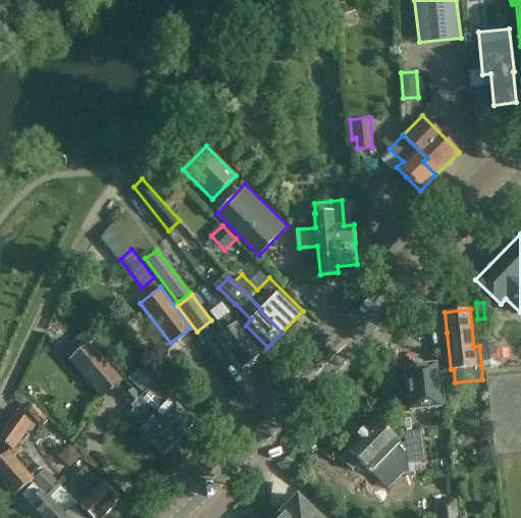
[(224,330),(218,335),(243,367),(260,353),(235,321),(228,312),(217,320),(224,330)]
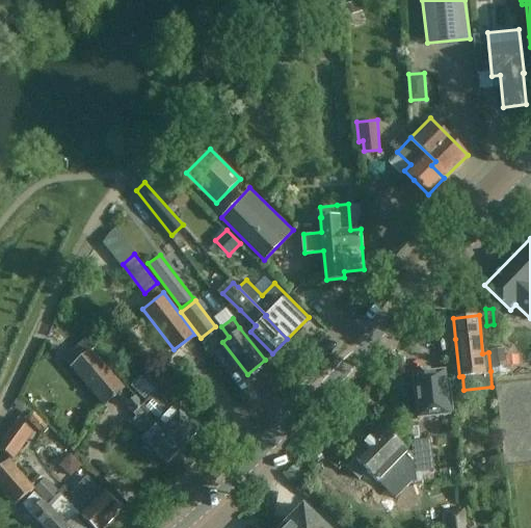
[(504,330),(488,332),(489,342),(505,341),(504,330)]
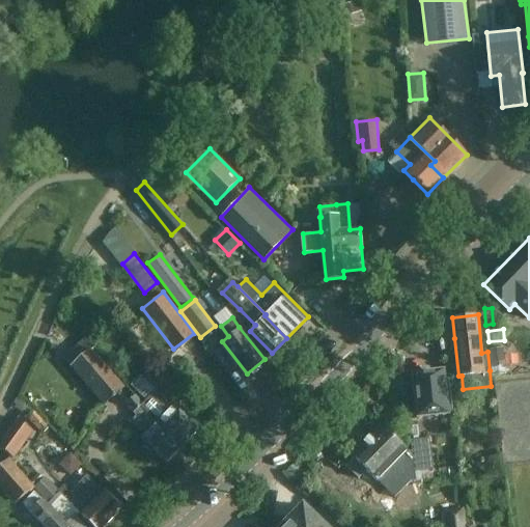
[(93,349),(94,347),(86,336),(63,356),(105,404),(124,386),(93,349)]
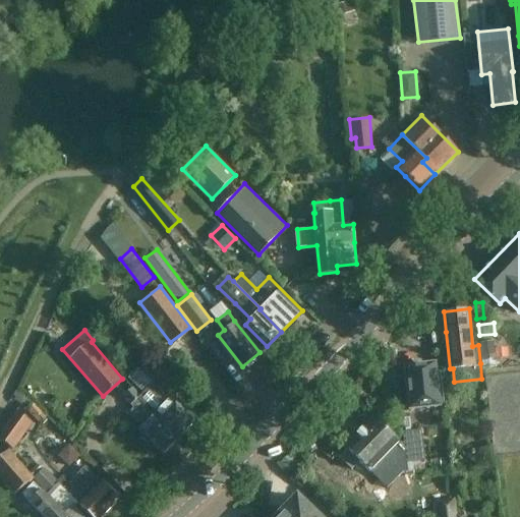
[(497,364),(495,338),(479,340),(482,365),(497,364)]
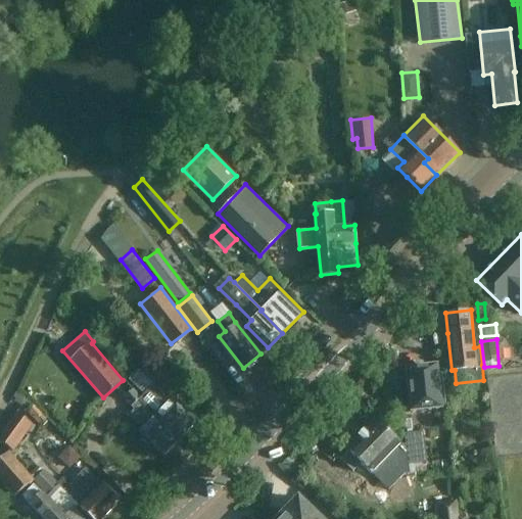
[(150,372),(164,385),(174,376),(159,363),(150,372)]
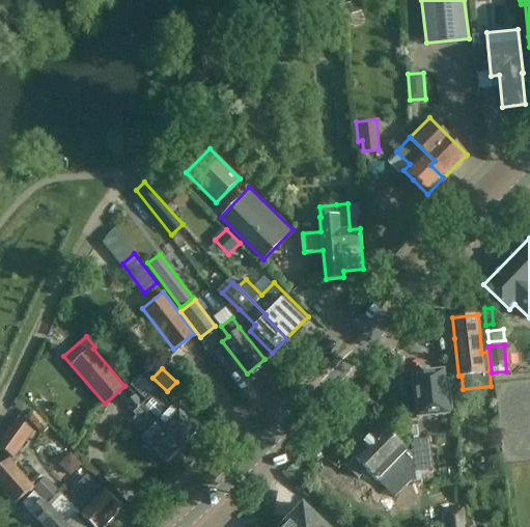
[(443,370),(414,375),(416,395),(418,416),(447,413),(447,410),(453,409),(449,372),(443,372),(443,370)]
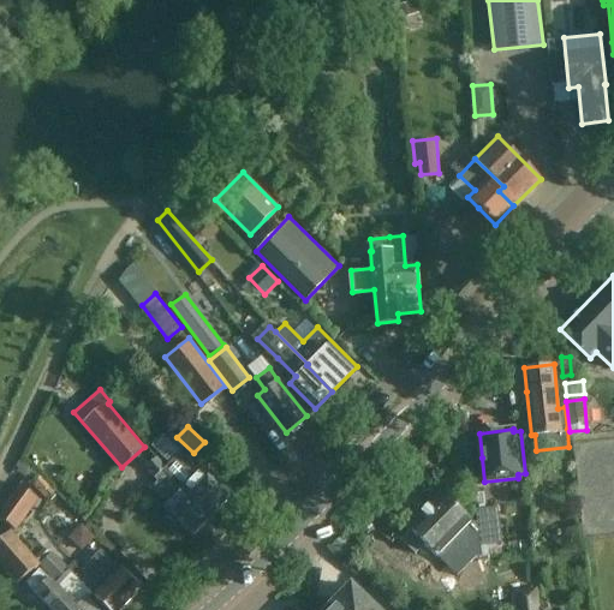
[(166,436),(155,447),(166,456),(176,446),(166,436)]
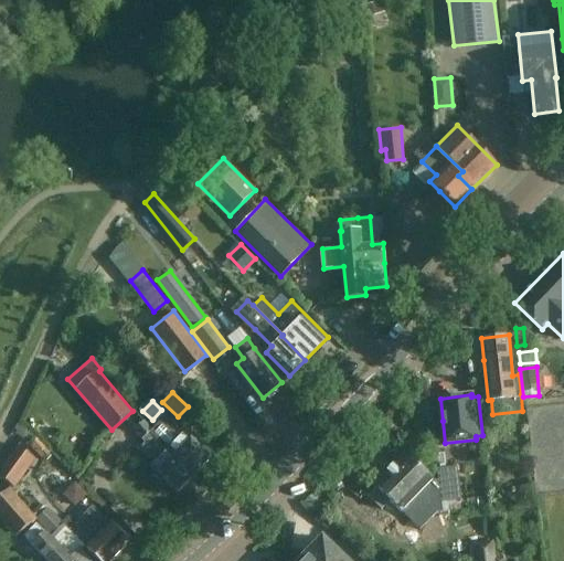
[(151,430),(194,473),(210,457),(197,443),(197,438),(181,423),(179,425),(181,427),(177,431),(171,425),(173,422),(166,414),(151,430)]
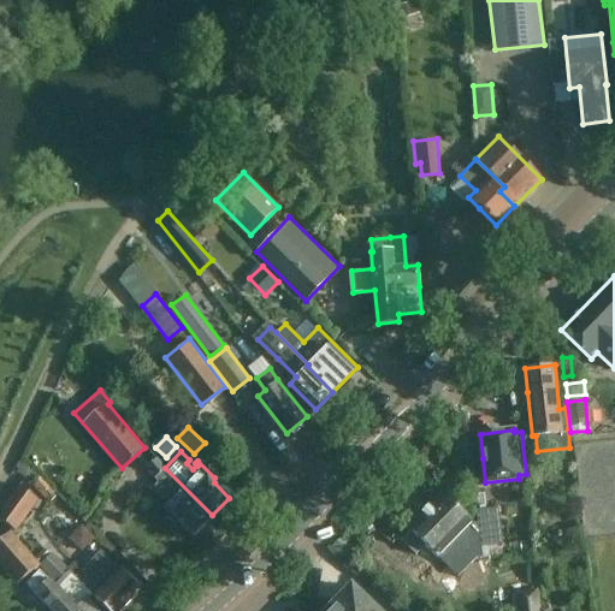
[(161,462),(157,456),(145,467),(160,482),(155,487),(166,497),(158,505),(173,520),(178,520),(194,534),(212,515),(165,468),(159,463),(161,462)]
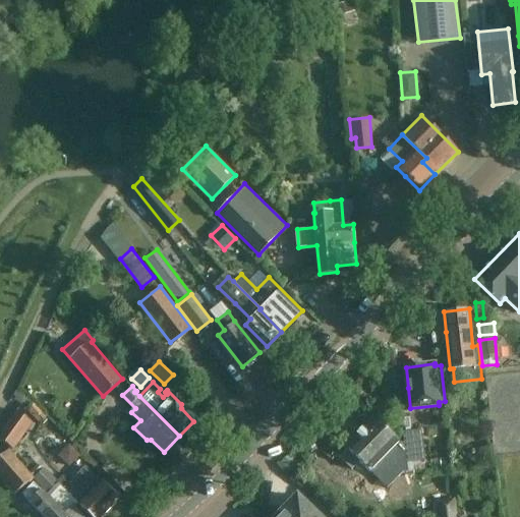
[(21,391),(18,390),(12,405),(19,409),(20,404),(25,407),(41,422),(47,415),(40,406),(25,394),(21,391)]
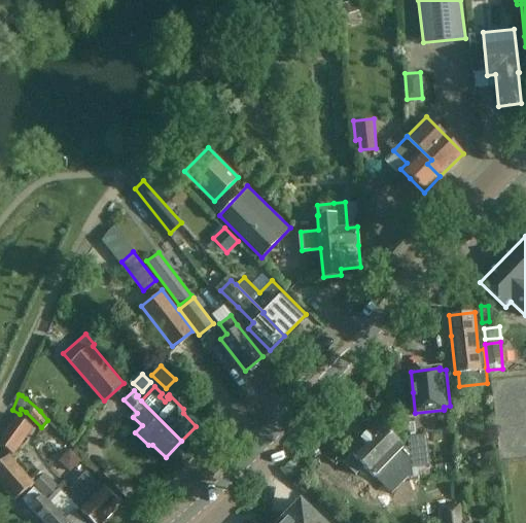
[(4,429),(0,433),(0,443),(13,453),(24,440),(34,425),(15,413),(4,429)]
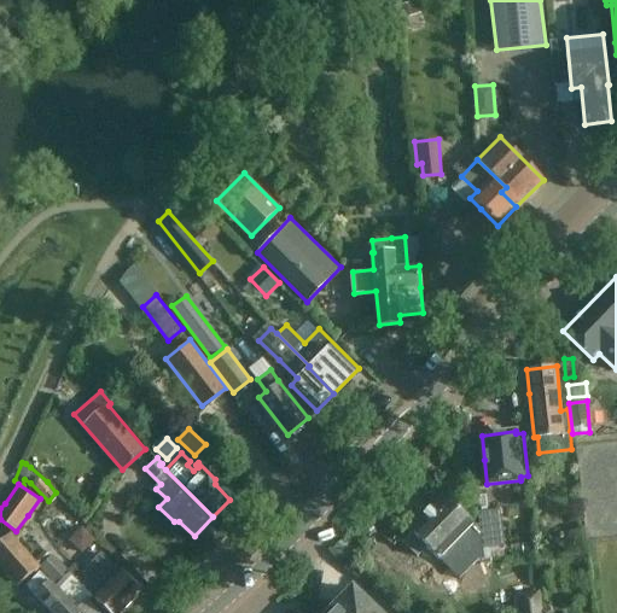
[(457,538),(484,564),(479,523),(473,523),(443,494),(409,529),(412,531),(403,541),(417,554),(428,543),(440,555),(457,538)]
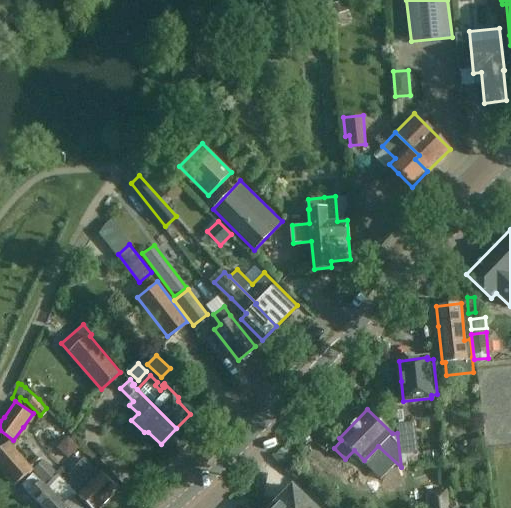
[(397,433),(401,467),(402,474),(419,472),(417,451),(418,451),(414,421),(396,422),(397,433)]
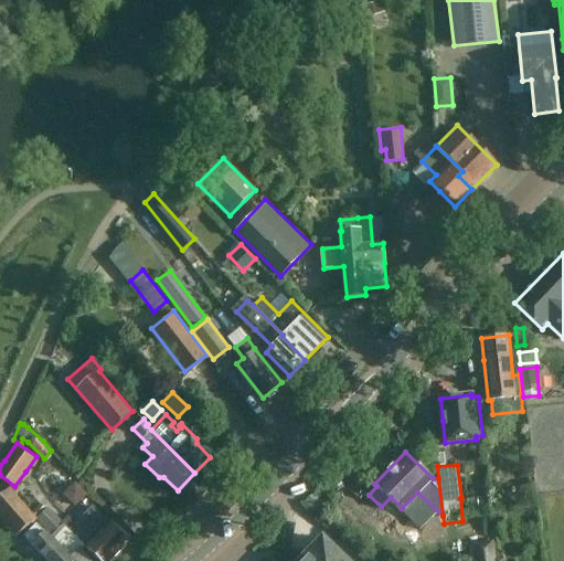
[(75,479),(62,491),(75,505),(87,493),(75,479)]
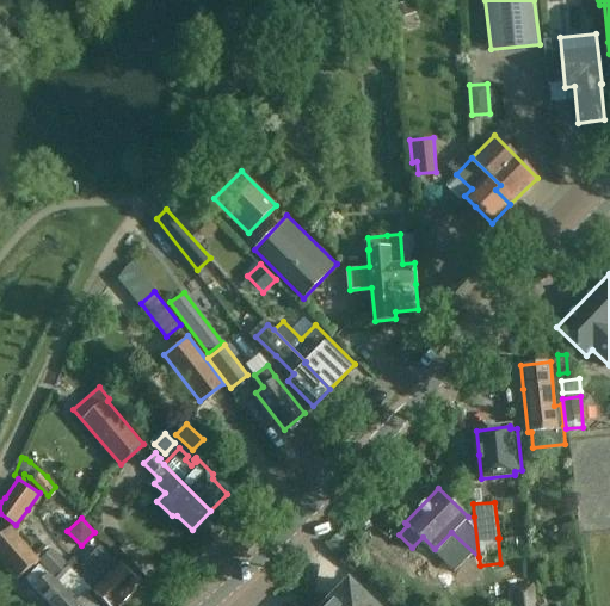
[(39,560),(26,544),(11,525),(0,533),(0,557),(17,577),(39,560)]
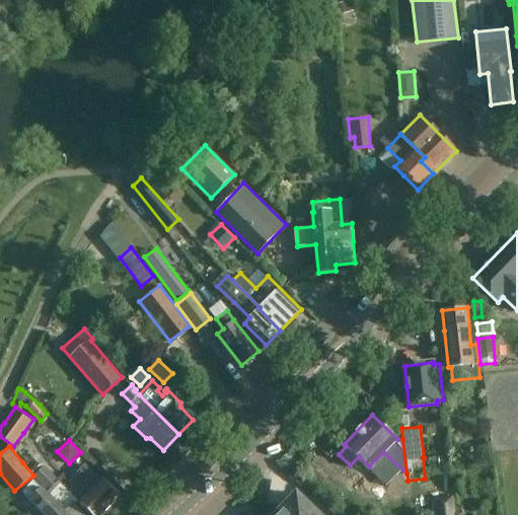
[(449,454),(429,456),(430,464),(449,462),(449,454)]
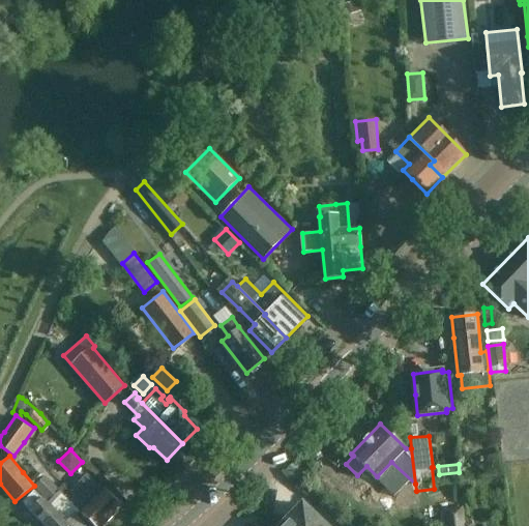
[(64,495),(84,515),(95,525),(101,525),(121,506),(87,472),(64,495)]
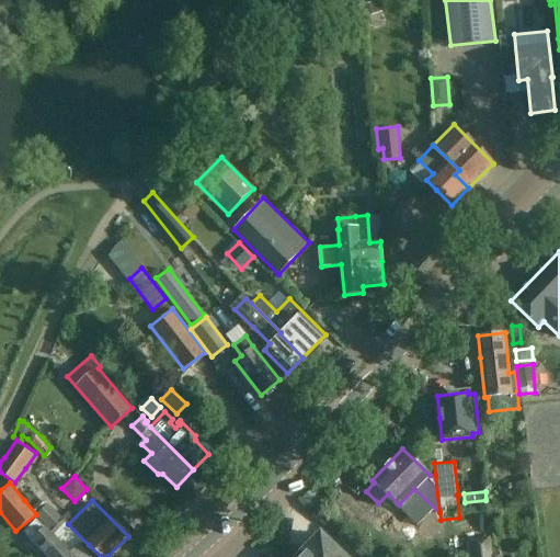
[(48,502),(37,513),(52,530),(64,519),(48,502)]
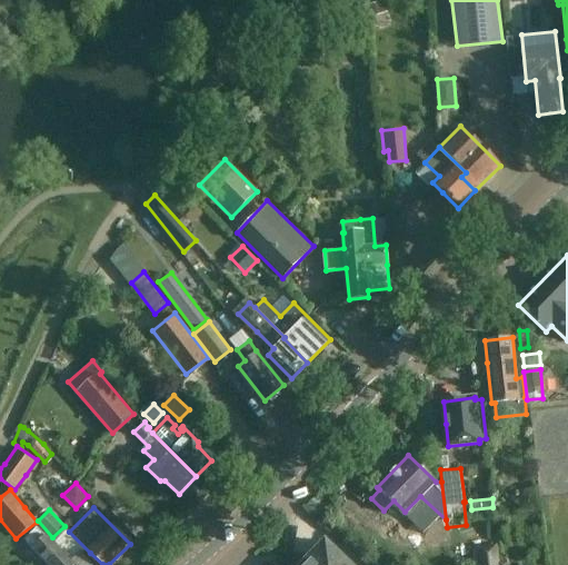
[(36,525),(22,538),(41,556),(42,555),(52,564),(73,564),(75,564),(59,548),(36,525)]
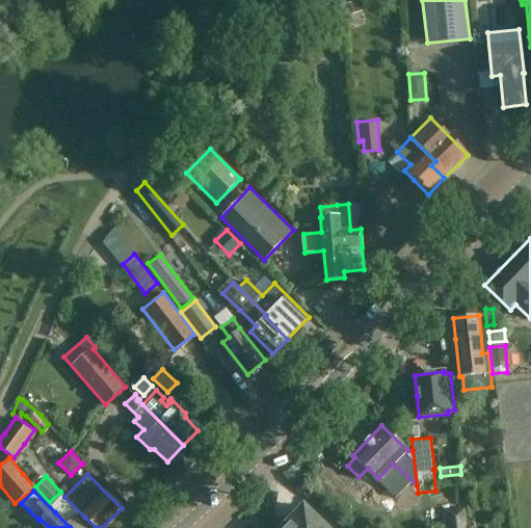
[(326,527),(303,505),(281,527),(326,527)]
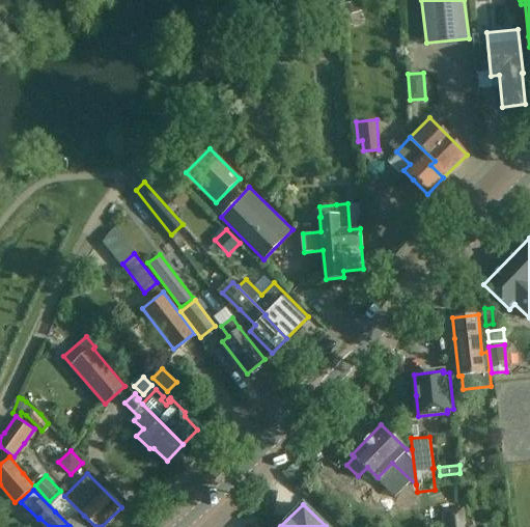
[(466,526),(464,505),(444,507),(446,526),(466,526)]
